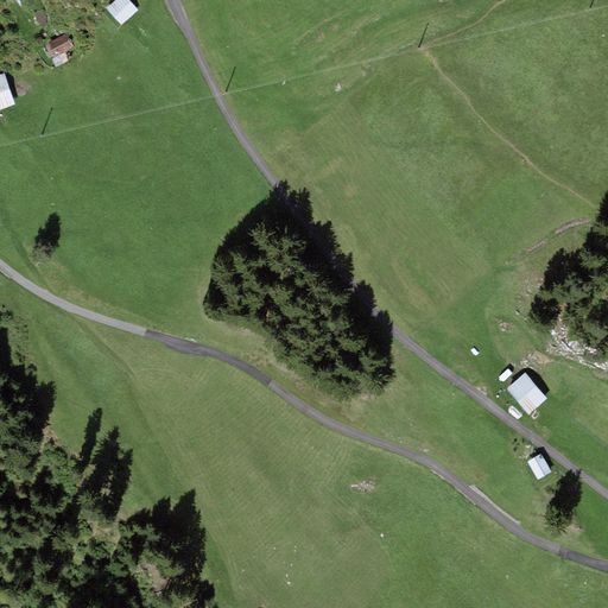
[(130,0),(115,0),(106,8),(121,25),(139,10),(130,0)]
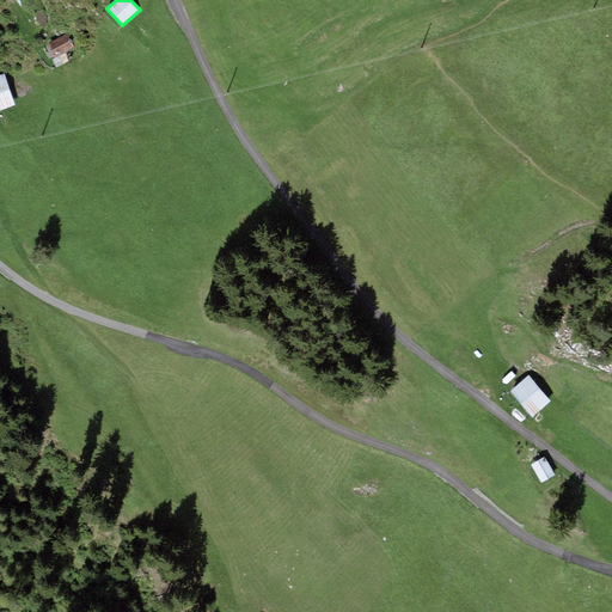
[(69,34),(48,44),(55,57),(75,48),(69,34)]
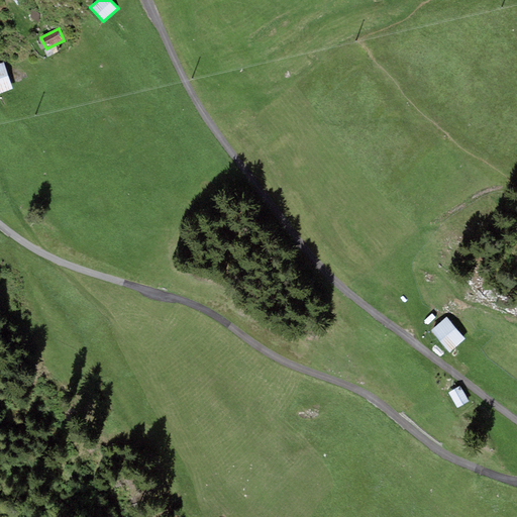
[(4,62),(0,63),(0,93),(13,89),(4,62)]
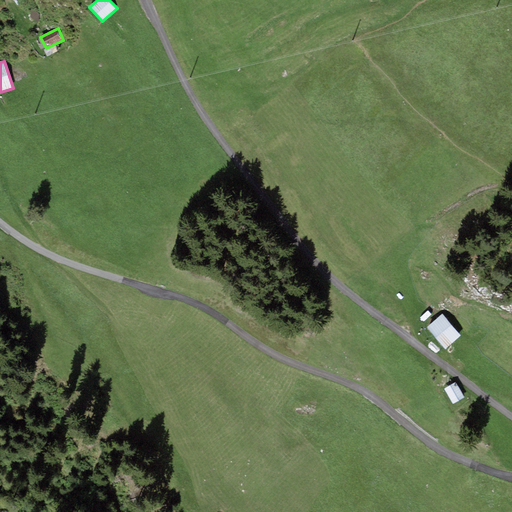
[(442,314),(427,327),(446,350),(462,337),(442,314)]
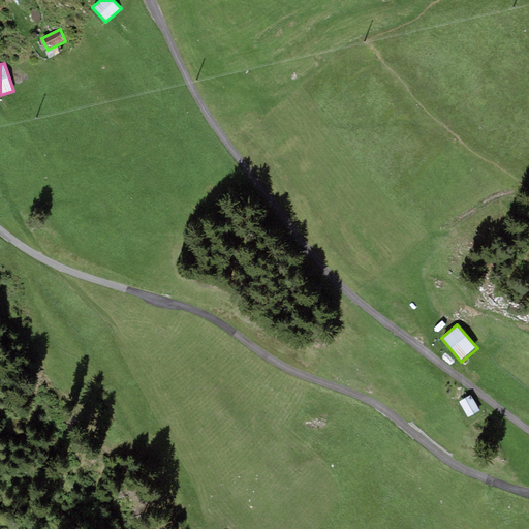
[(471,395),(459,402),(468,417),(480,410),(471,395)]
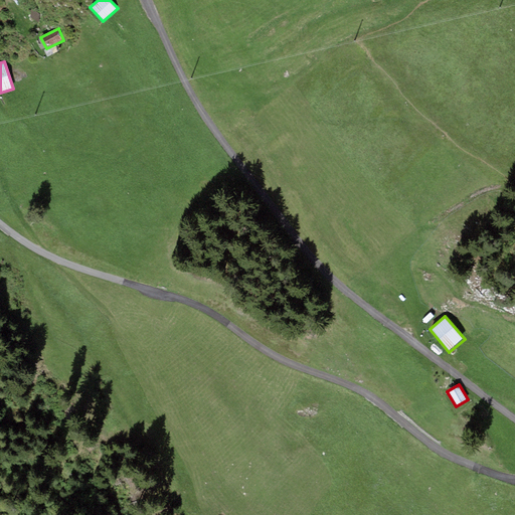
All buildings are outlined.
